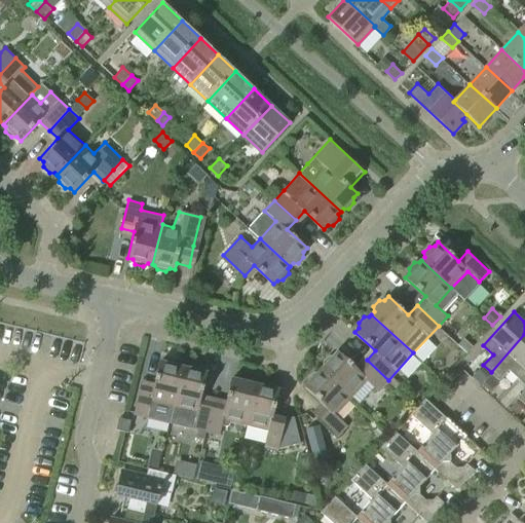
[(524,334),(491,372),(499,380),(509,369),(518,377),(524,369),(524,334)]
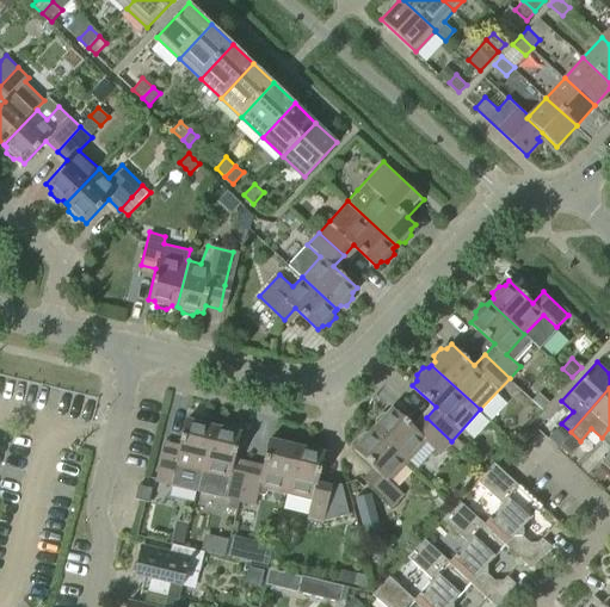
[(540,391),(533,398),(543,409),(550,401),(540,391)]
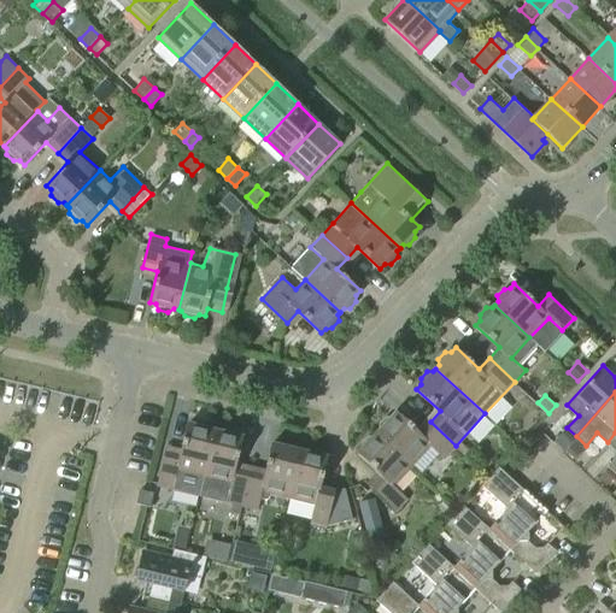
[(380,429),(376,432),(412,465),(430,446),(444,458),(456,446),(430,422),(420,434),(397,411),(392,416),(386,416),(380,423),(380,429)]
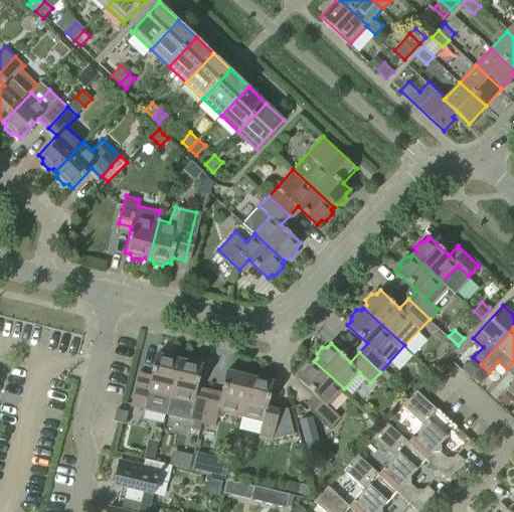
[(138,376),(131,404),(167,413),(171,397),(180,358),(176,358),(174,353),(166,351),(162,354),(157,353),(150,379),(138,376)]
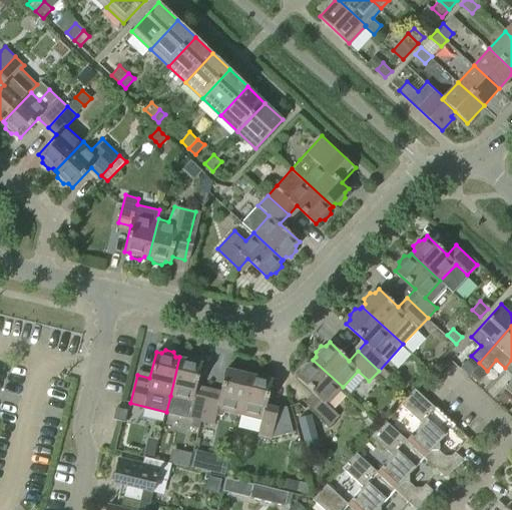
[(194,418),(201,420),(208,392),(196,389),(202,363),(197,362),(194,357),(186,356),(182,358),(179,357),(170,396),(166,412),(188,417),(194,418)]
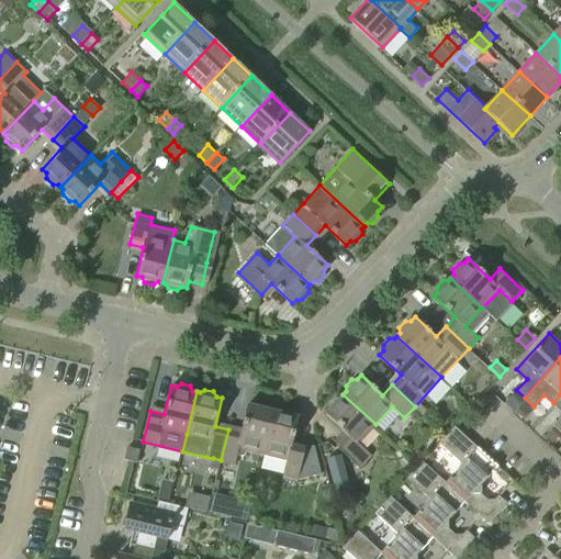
[(513,410),(524,399),(515,391),(504,402),(513,410)]
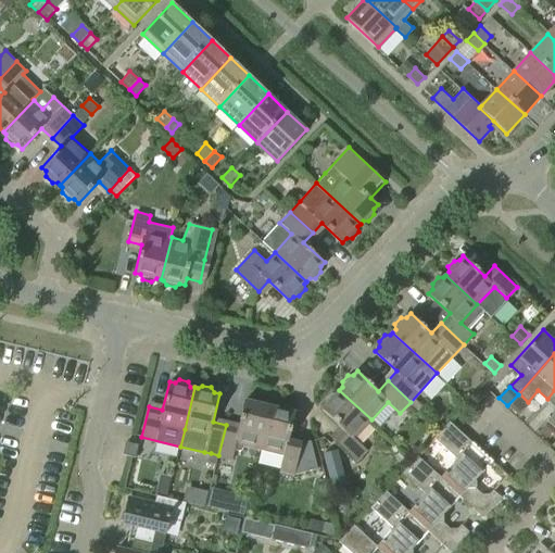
[(371,419),(339,390),(337,392),(331,392),(326,399),(326,404),(322,409),(343,428),(333,439),(357,460),(367,449),(355,437),(371,419)]
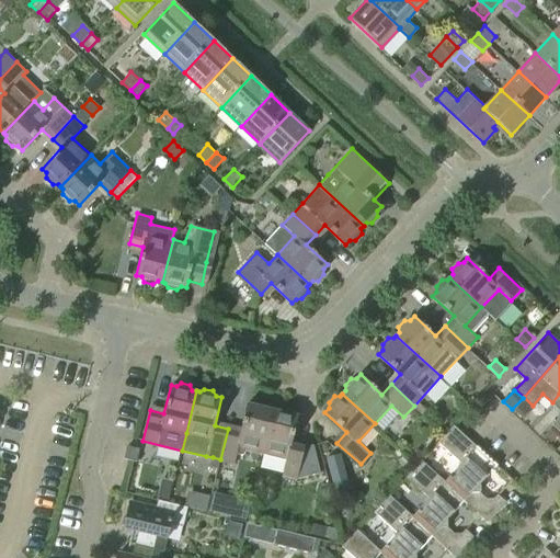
[(532,407),(524,400),(515,409),(523,417),(532,407)]
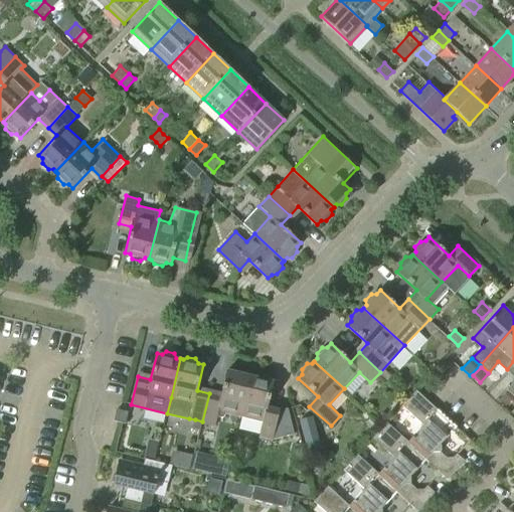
[(226,411),(241,414),(251,375),(247,374),(244,370),(236,368),(232,371),(227,370),(221,396),(209,393),(202,421),(215,424),(217,415),(220,415),(222,415),(225,413),(226,411)]
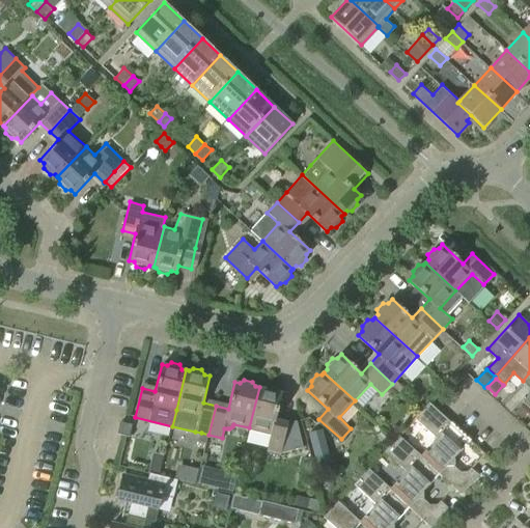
[(259,387),(249,427),(271,433),(268,448),(281,452),(303,446),(297,420),(288,423),(276,420),(281,393),(277,392),(274,387),(266,385),(261,388),(259,387)]
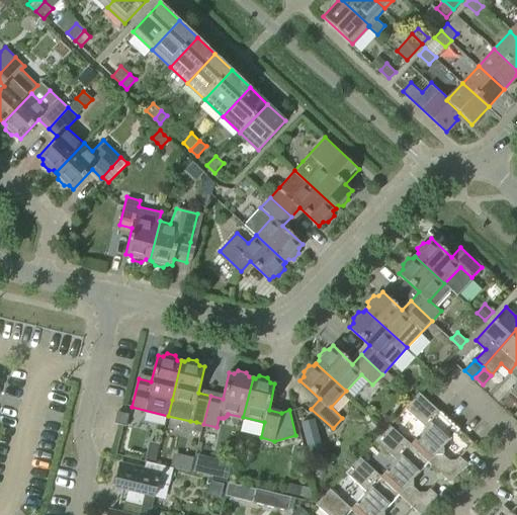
[(411,443),(429,461),(446,478),(453,478),(464,466),(456,459),(449,459),(443,453),(442,447),(459,428),(419,392),(405,407),(426,427),(411,443)]
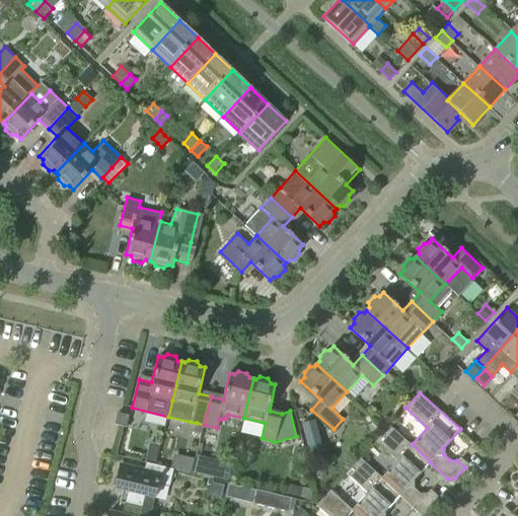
[(511,393),(503,401),(510,408),(517,400),(517,398),(511,393)]
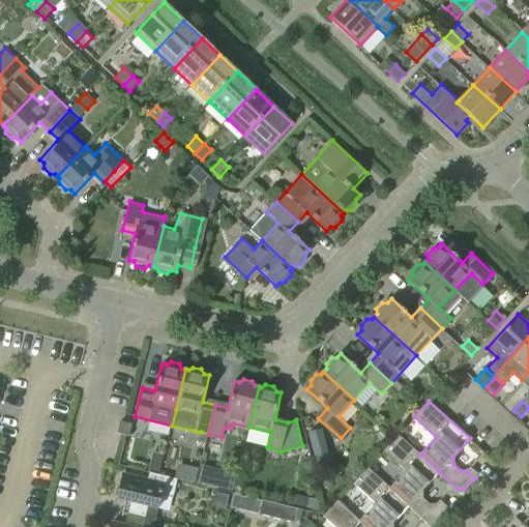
[(133,422),(120,420),(117,432),(129,435),(133,422)]
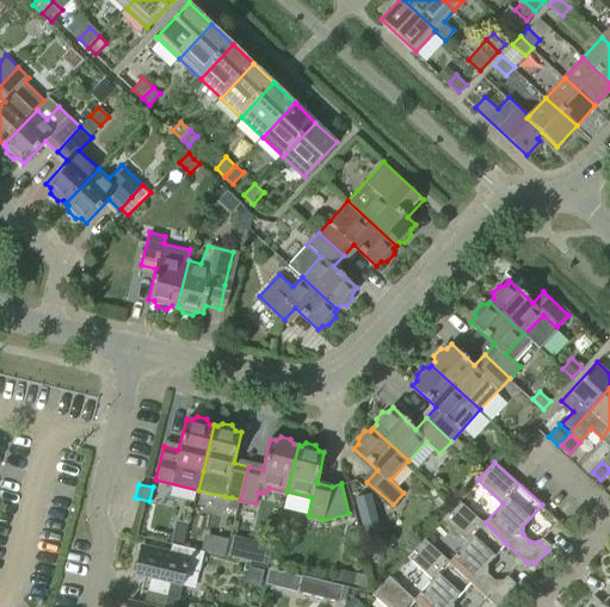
[(454,484),(447,493),(455,500),(462,491),(454,484)]
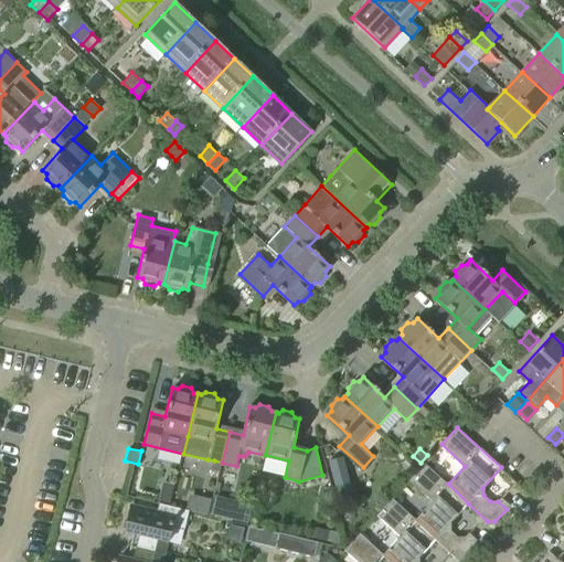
[(343,455),(329,459),(339,498),(353,495),(343,455)]
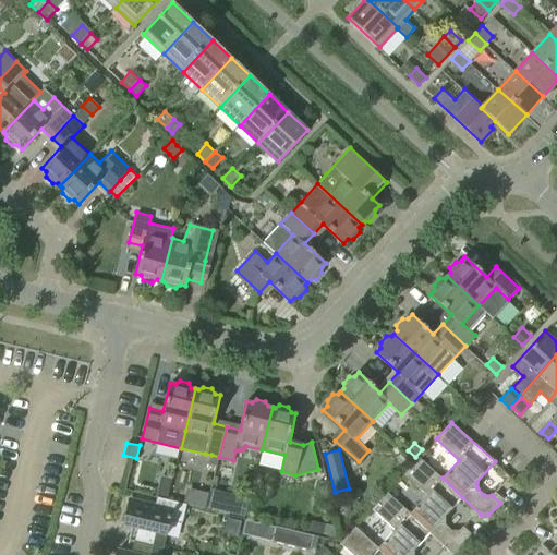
[(212,455),(209,462),(218,465),(219,457),(212,455)]
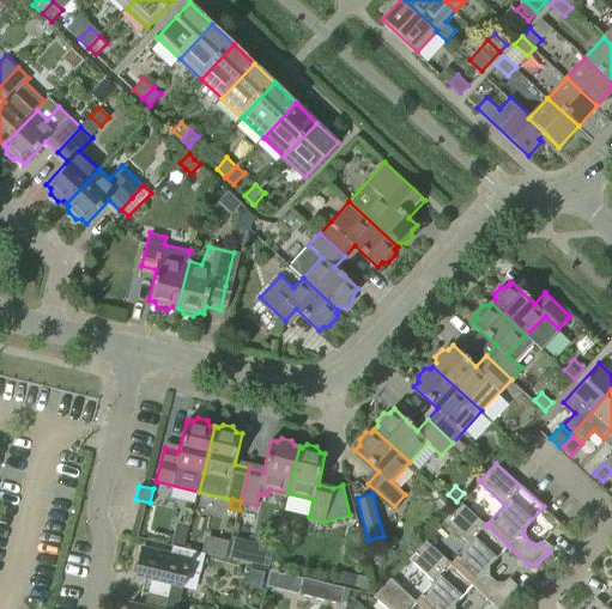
[(508,546),(486,524),(461,501),(444,519),(470,542),(452,562),(472,584),(494,603),(502,603),(514,590),(504,580),(496,580),(489,573),(489,566),(508,546)]
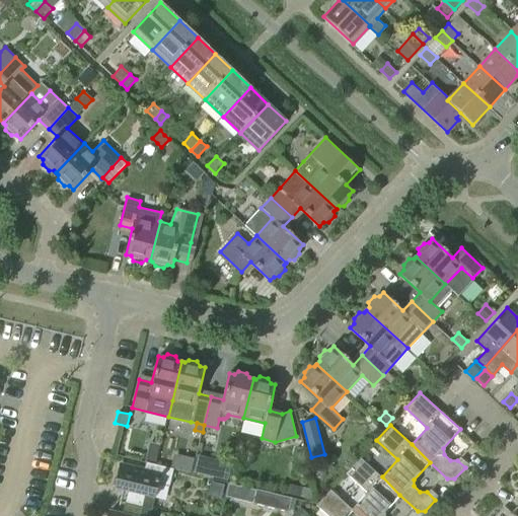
[(148,454),(146,461),(157,463),(160,453),(154,452),(148,454)]
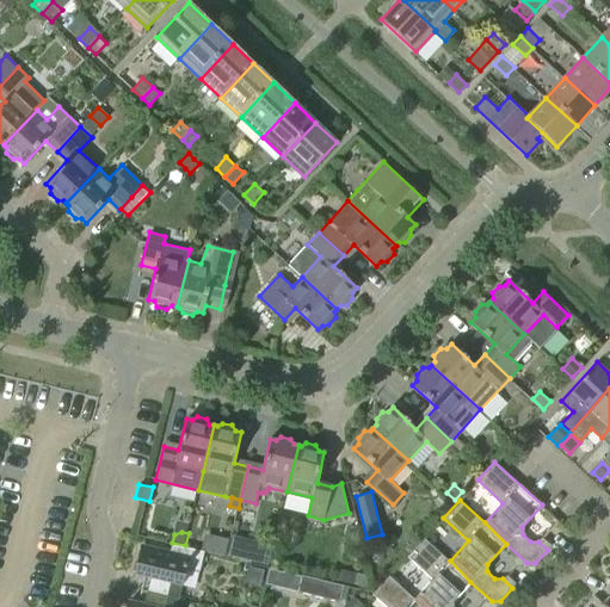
[(207,532),(204,549),(228,551),(229,534),(207,532)]
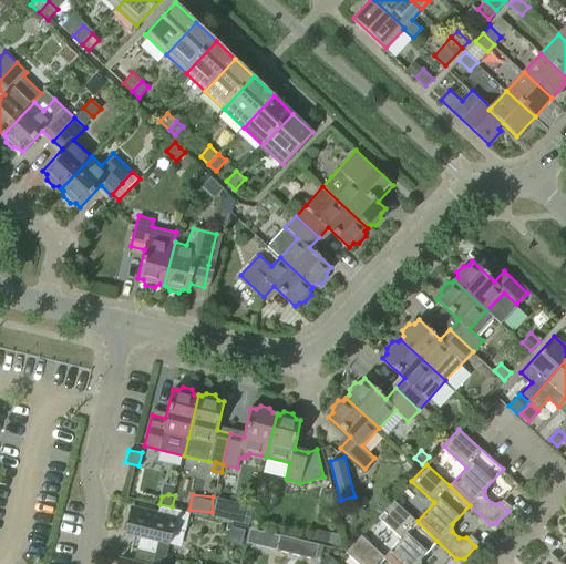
[(215,498),(214,515),(251,519),(253,500),(215,498)]
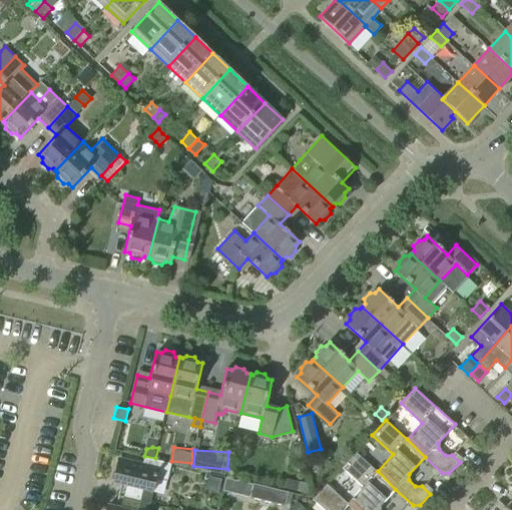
[(395,489),(378,471),(356,452),(343,467),(364,486),(348,503),(355,509),(380,509),(380,506),(395,489)]
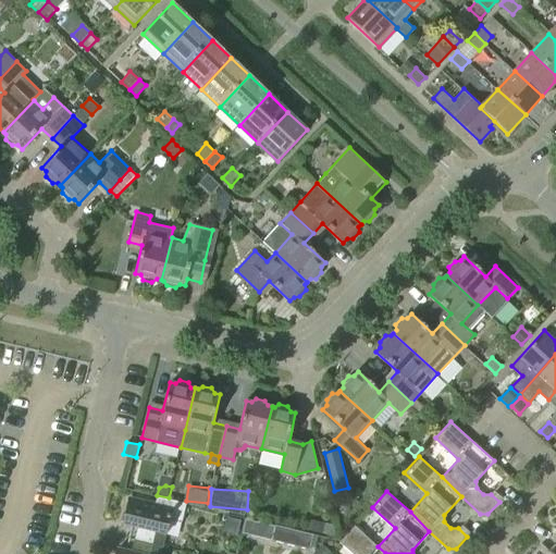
[(128,538),(161,546),(164,533),(165,533),(170,518),(183,521),(187,502),(169,497),(157,495),(156,503),(130,496),(123,524),(132,526),(128,538)]
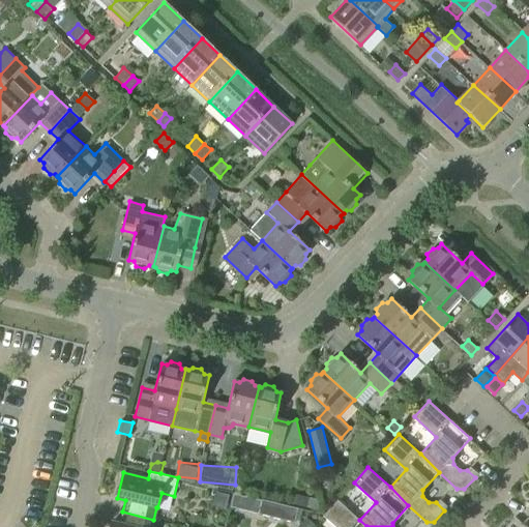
[(291,494),(290,503),(303,506),(305,507),(307,497),(291,494)]
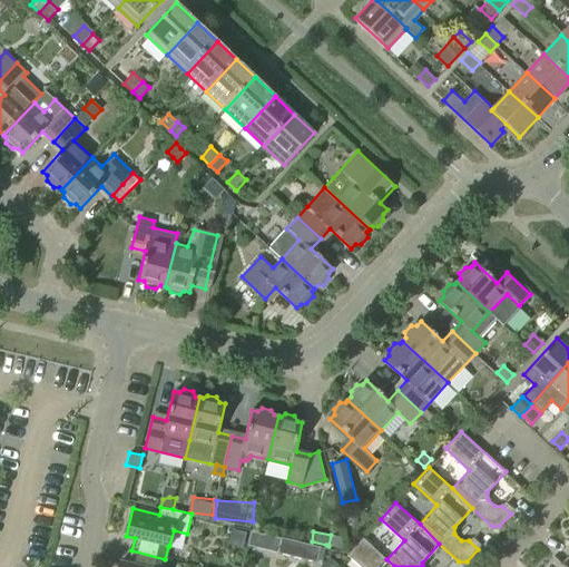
[(394,566),(386,559),(363,537),(347,554),(362,566),(394,566)]
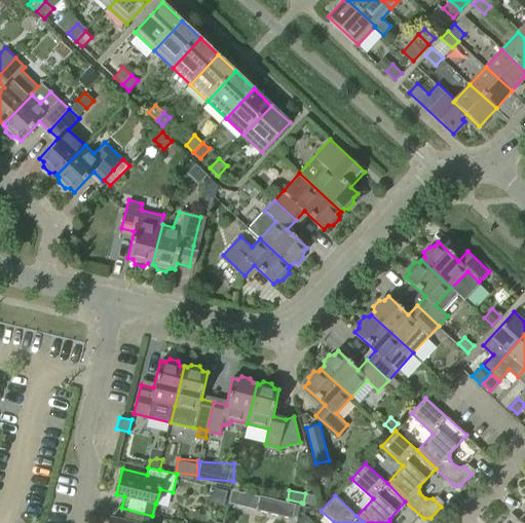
[(299,515),(301,502),(288,499),(283,499),(280,512),(299,515)]
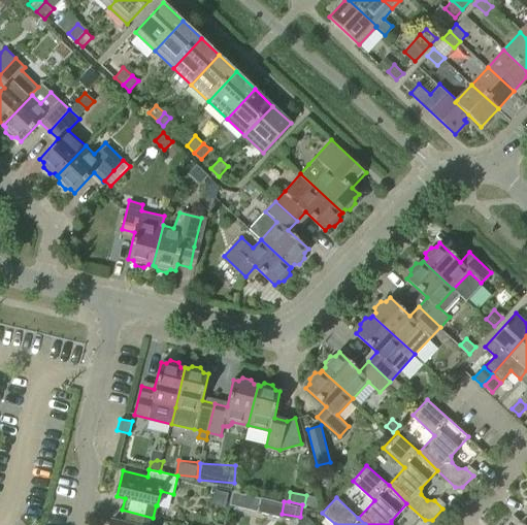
[(151,524),(153,518),(122,510),(119,522),(111,520),(109,524),(151,524)]
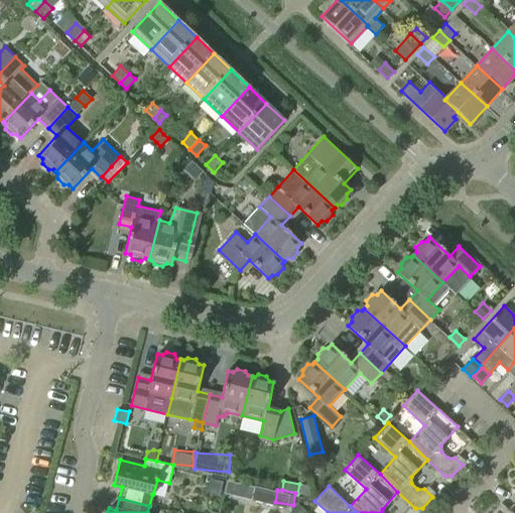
[(305,512),(308,511),(299,503),(291,512),(293,512),(305,512)]
